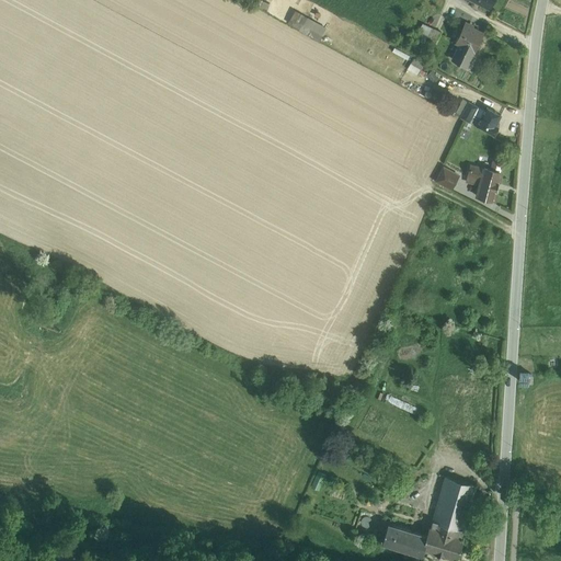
[(494,0),(472,0),(490,9),(494,0)]
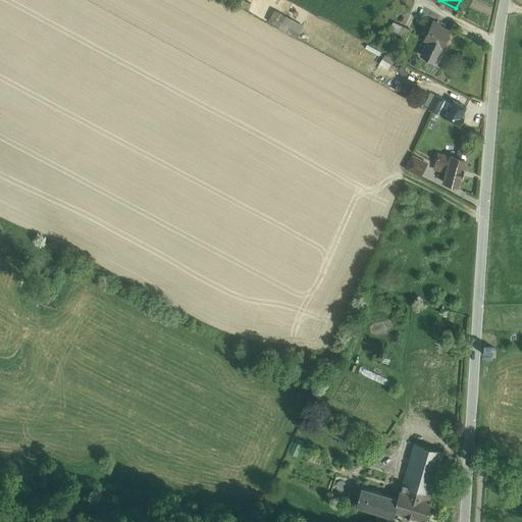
[(285,16),(274,10),(268,20),(279,27),(278,28),(297,38),(301,32),(282,22),(285,16)]
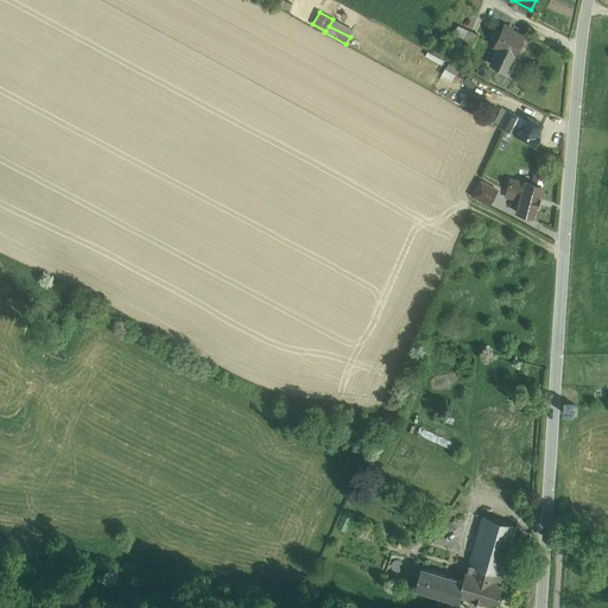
[(513,29),(504,25),(494,45),(499,48),(491,64),(507,71),(514,56),(515,56),(525,36),(512,30),(513,29)]
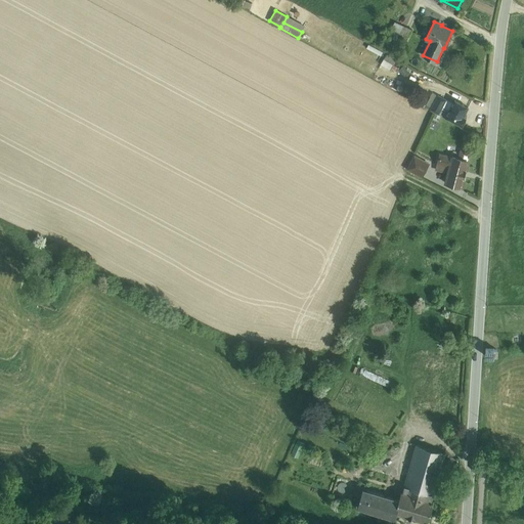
[(396,23),(387,41),(394,45),(397,38),(402,26),(396,23)]
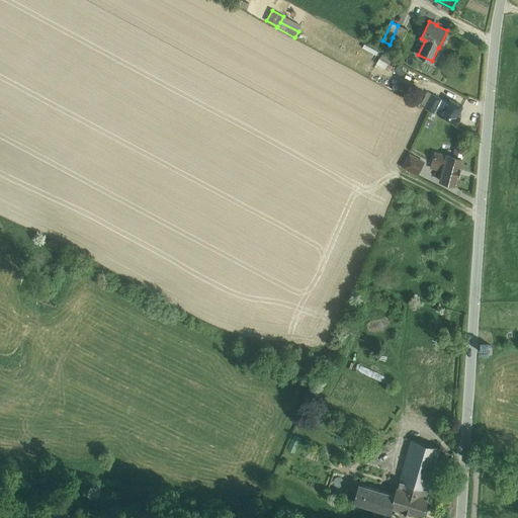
[(407,29),(398,25),(393,37),(402,41),(407,29)]
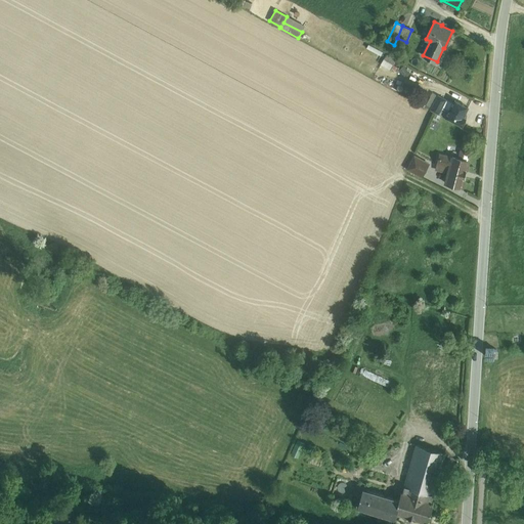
[(396,60),(386,55),(381,64),(390,70),(396,60)]
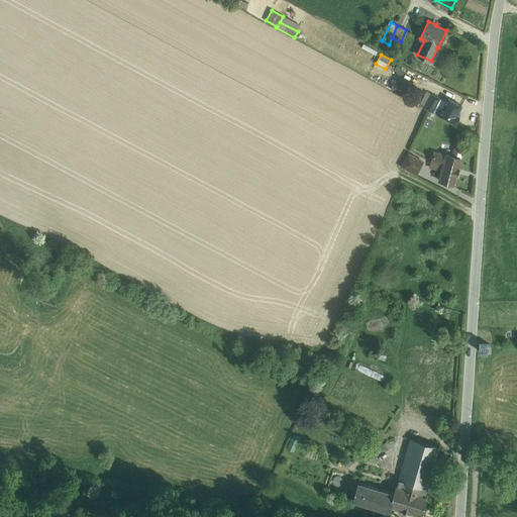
[(432,94),(424,108),(432,112),(440,98),(432,94)]
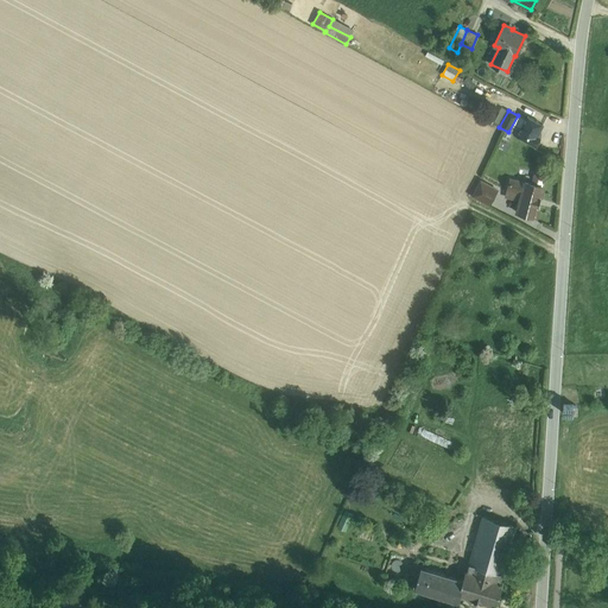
[(518,115),(508,132),(536,146),(540,138),(538,137),(540,132),(539,131),(543,125),(527,116),(526,120),(518,115)]
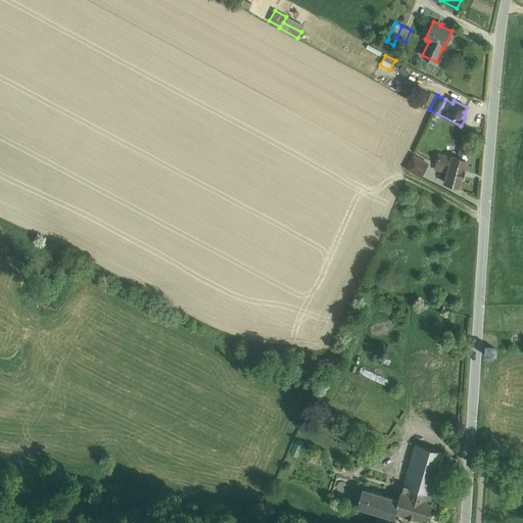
[(457,158),(452,156),(452,157),(438,154),(436,164),(448,168),(444,183),(461,187),(461,186),(463,178),(464,178),(466,170),(465,170),(467,162),(468,162),(468,161),(466,160),(468,152),(467,150),(461,149),(459,150),(457,158)]
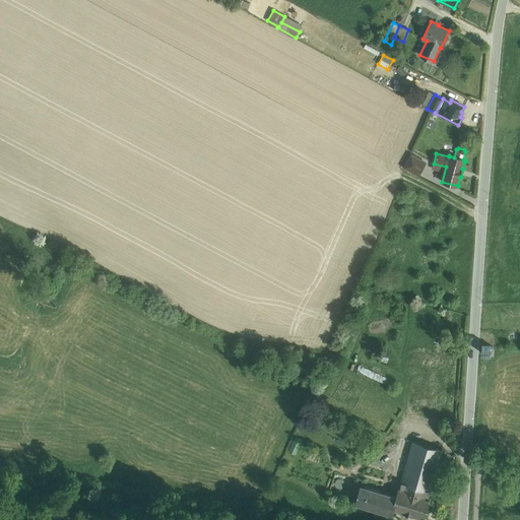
[(426,163),(411,154),(404,168),(418,175),(426,163)]
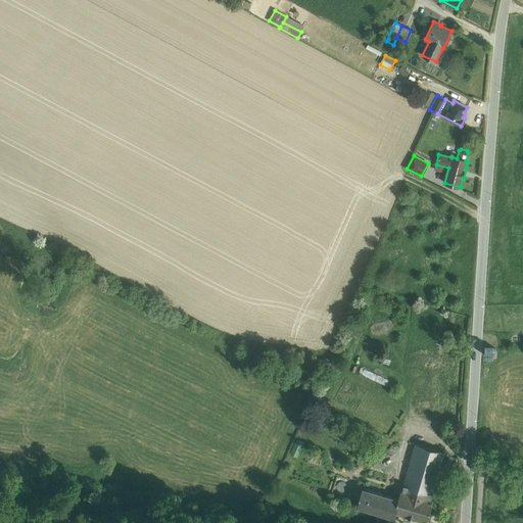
[(444,454),(416,445),(403,487),(432,495),(444,454)]
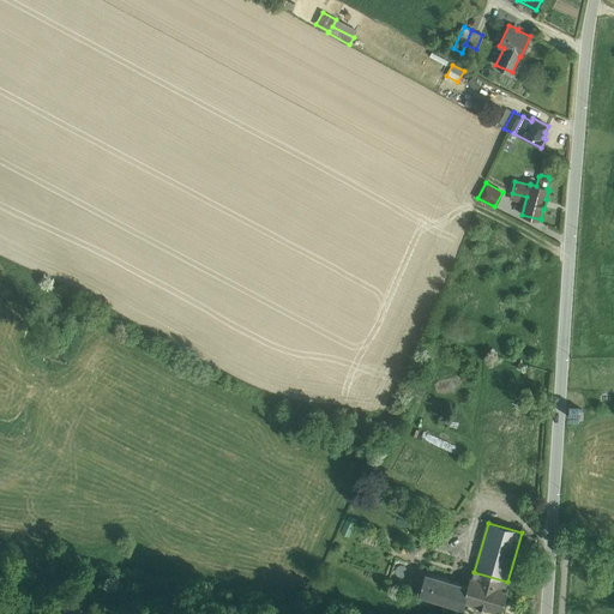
[(467,588),(426,576),(427,572),(420,570),(413,595),(444,603),(462,609),(464,603),(462,602),(467,588)]
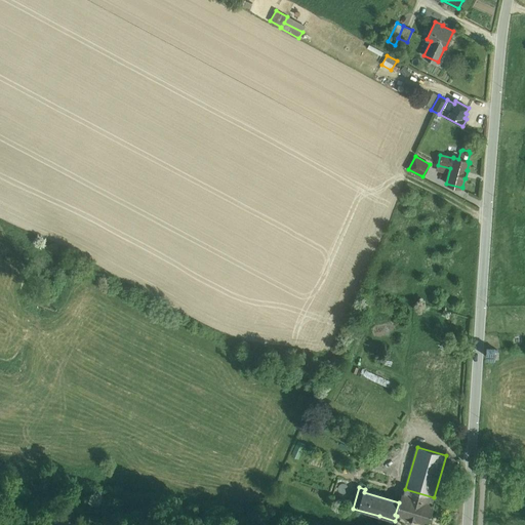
[(405,489),(404,488),(399,502),(395,515),(397,516),(428,524),(434,503),(432,503),(434,497),(405,489)]
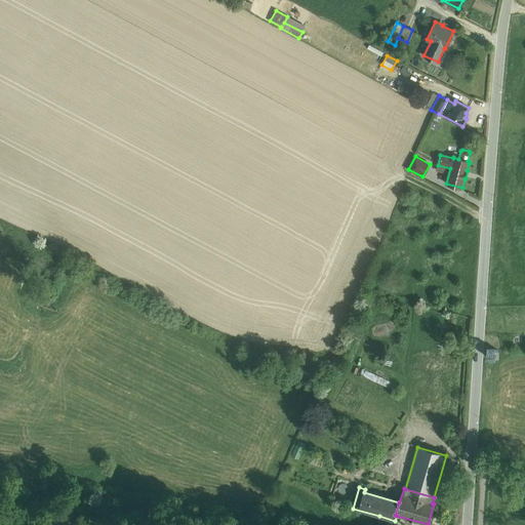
[(394,524),(395,521),(379,516),(377,524),(381,524),(394,524)]
